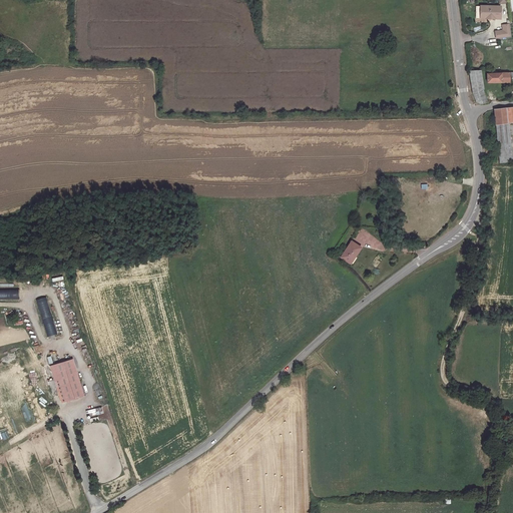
[(480,6),(480,19),(488,19),(488,16),(493,16),(493,19),(500,19),(500,6),(480,6)]
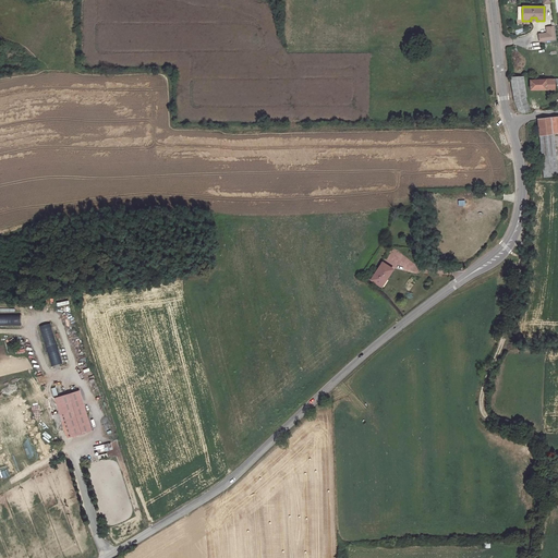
[(541,43),(556,40),(555,26),(546,28),(547,33),(540,34),(541,43)]
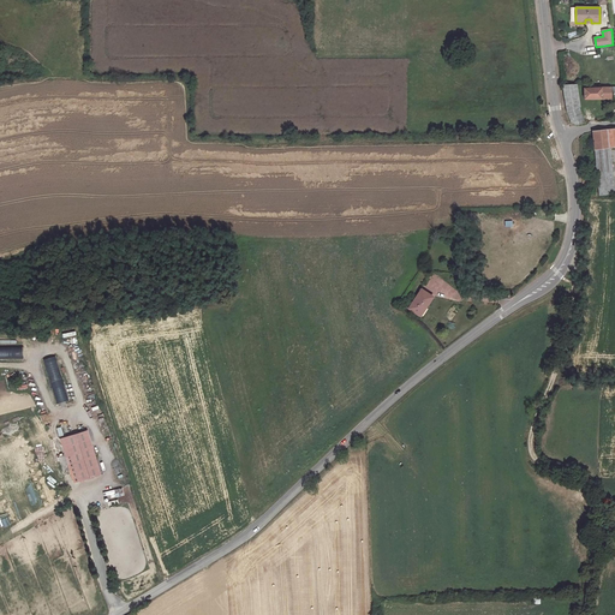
[(563,85),(567,111),(578,108),(573,85),(563,85)]
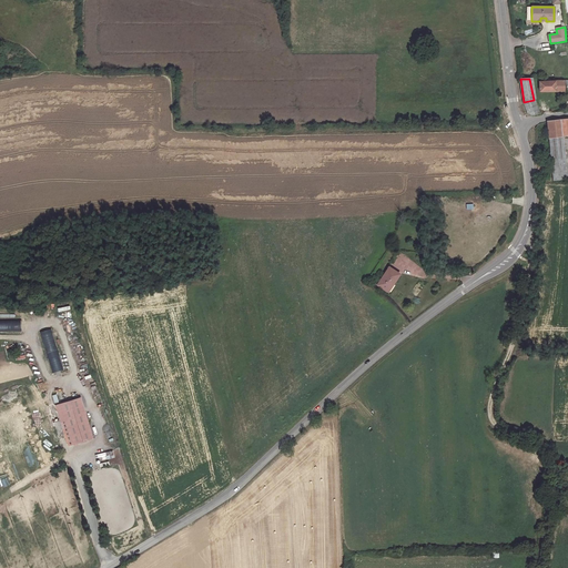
[(567,90),(567,80),(550,81),(547,81),(539,81),(540,91),(556,91),(567,91),(567,90)]
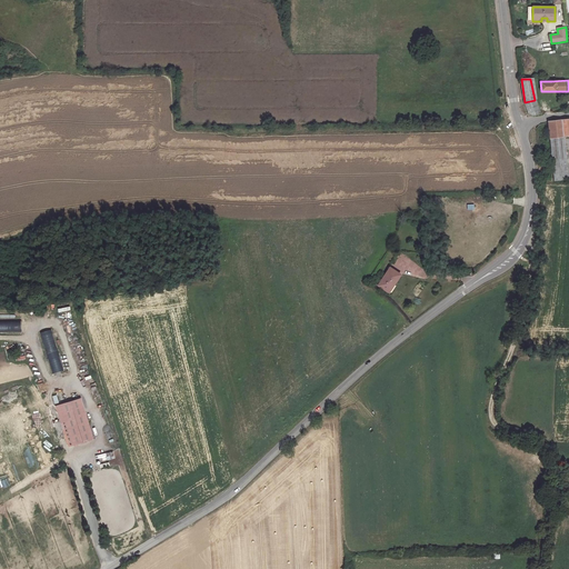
[(532,116),(542,115),(535,99),(535,100),(525,102),(529,113),(532,116)]
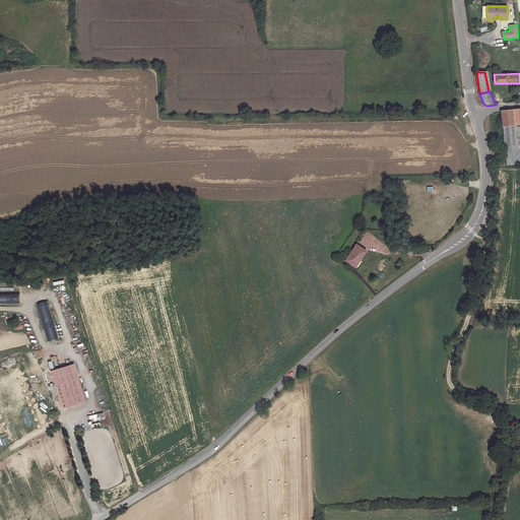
[(512,111),(501,112),(503,125),(514,124),(512,111)]
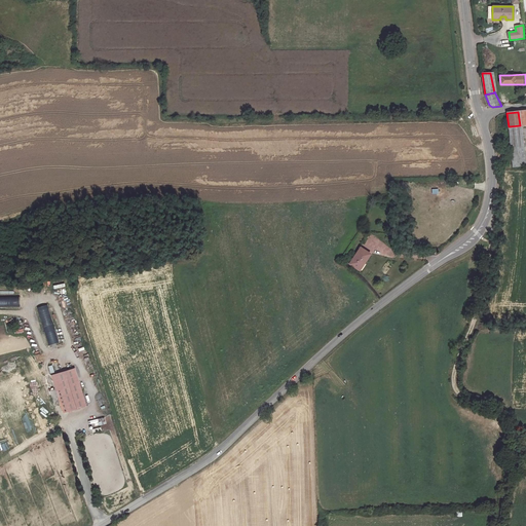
[(520,125),(509,126),(512,159),(525,158),(521,125),(520,125)]
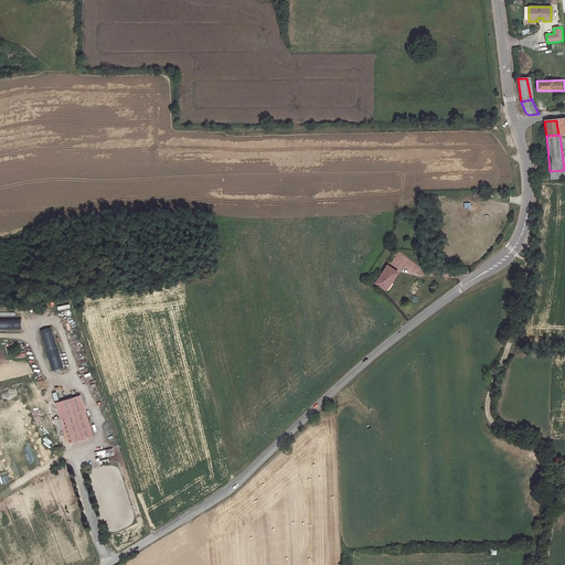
[(564,177),(564,170),(550,171),(551,179),(564,177)]
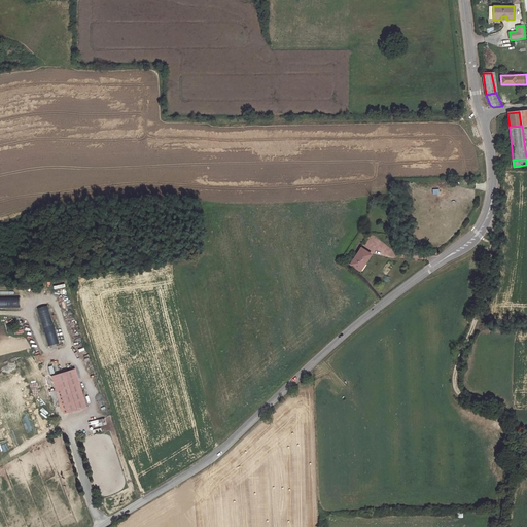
[(361,248),(350,266),(360,273),(372,255),(361,248)]
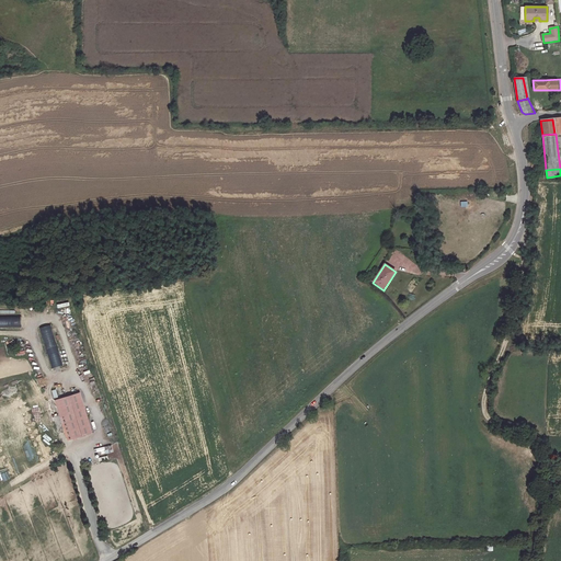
[(3,317),(3,327),(21,325),(21,316),(3,317)]
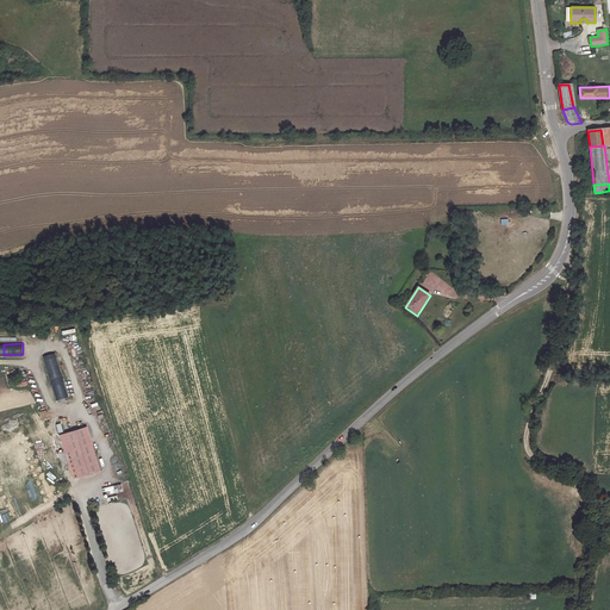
[(55,353),(43,356),(56,400),(68,397),(55,353)]
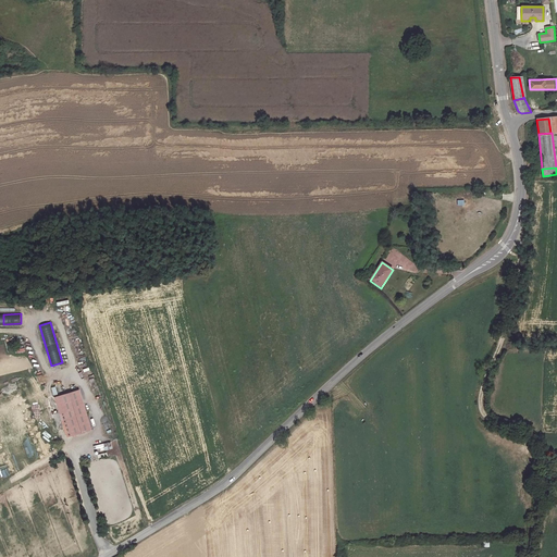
[(79,388),(59,395),(72,434),(93,428),(79,388)]
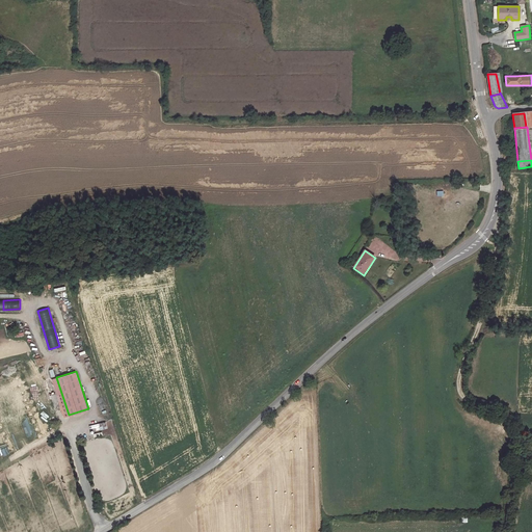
[(56,377),(53,378),(60,401),(63,400),(56,377)]
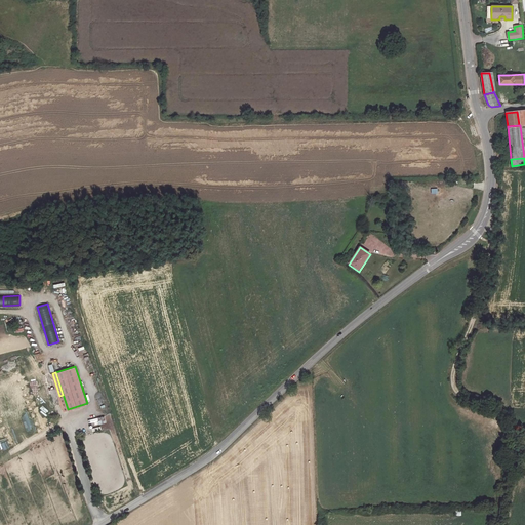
[(105,416),(90,419),(91,426),(106,422),(105,416)]
